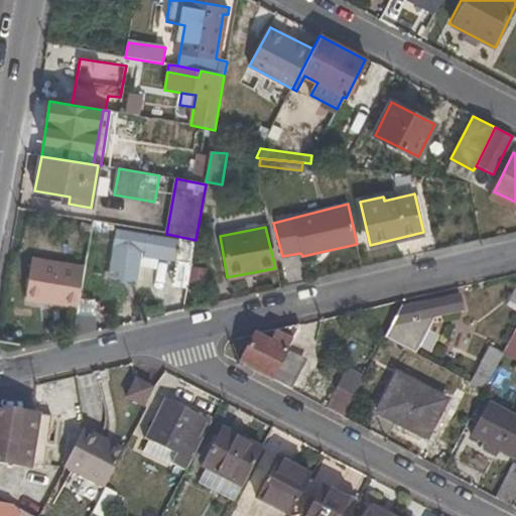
[(277,267),(270,227),(265,227),(275,268),(277,267)]
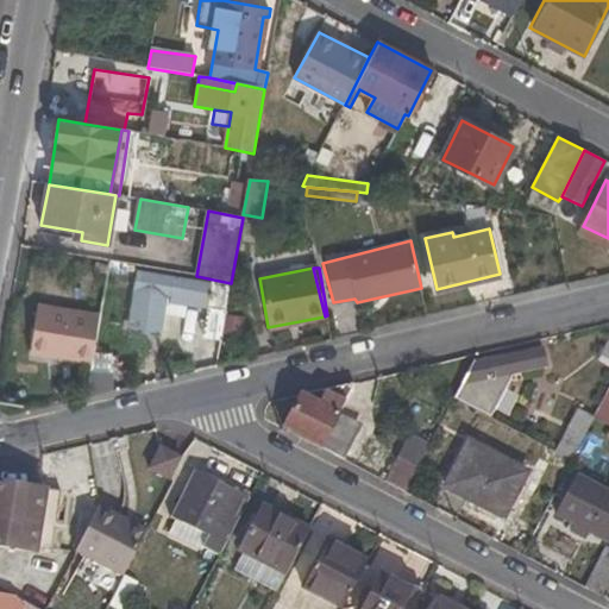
[(138,270),(135,292),(133,292),(127,324),(165,331),(167,320),(196,326),(200,307),(206,308),(211,283),(138,270)]
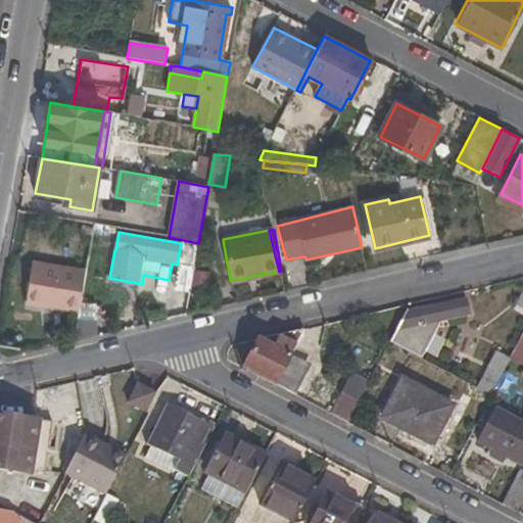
[(77,311),(83,272),(32,265),(26,302),(77,311)]
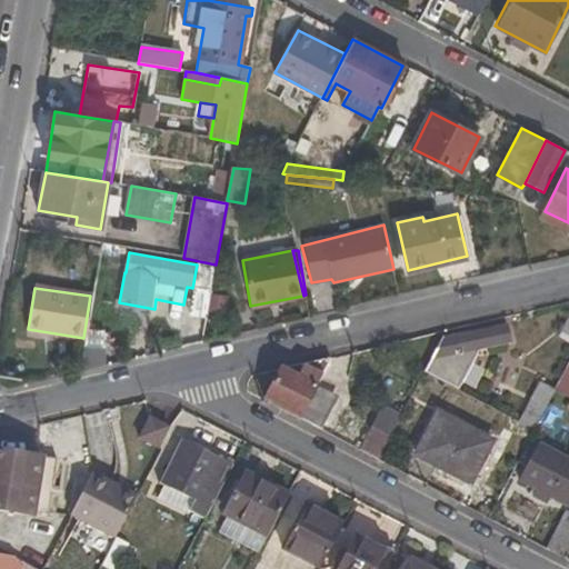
[(188,299),(183,326),(203,329),(210,295),(197,293),(196,301),(188,299)]
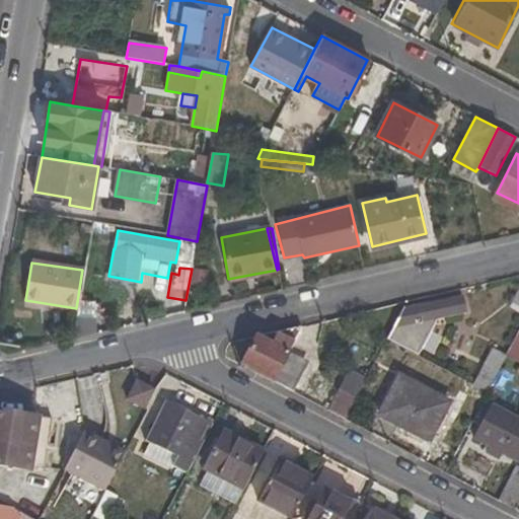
[(400,310),(385,340),(418,357),(436,319),(465,313),(460,295),(400,310)]
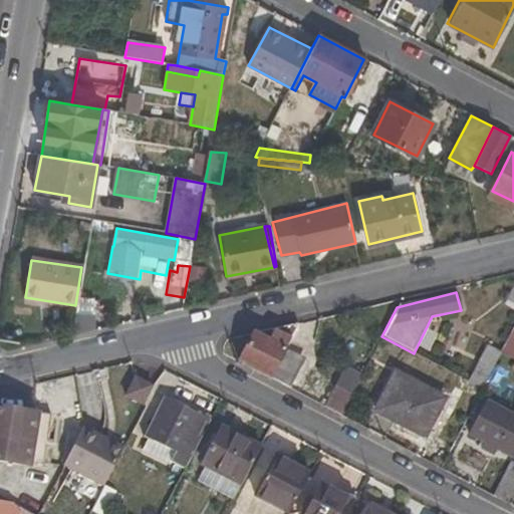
[(254,335),(240,362),(290,390),(302,365),(282,355),(285,348),(298,324),(254,335)]
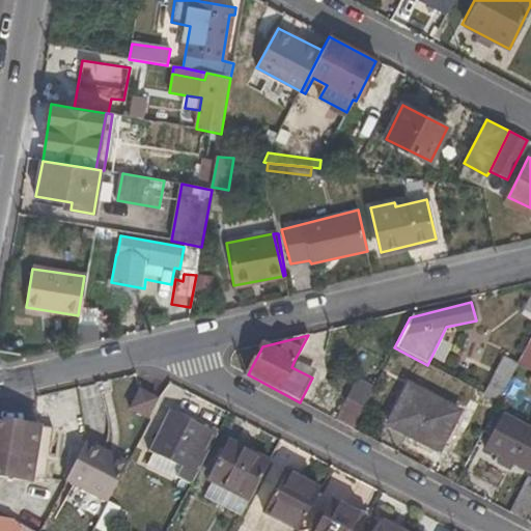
[(530,339),(518,365),(530,372),(530,339)]
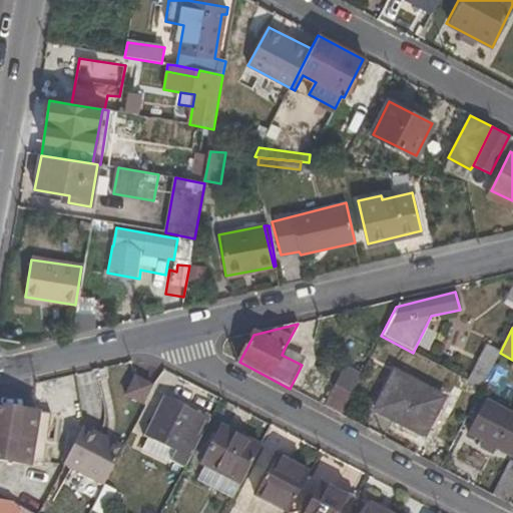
[(487,347),(469,382),(481,389),(500,353),(487,347)]
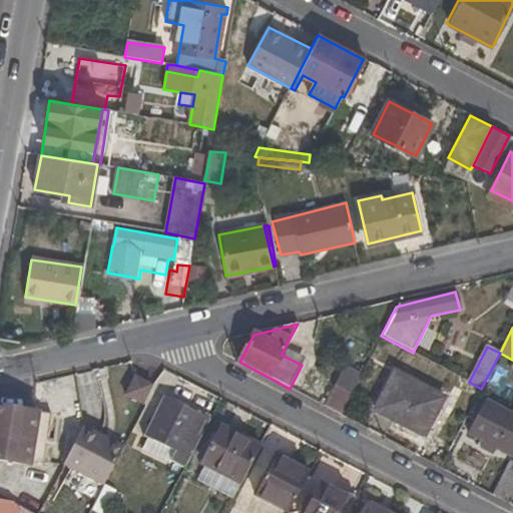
[(302,365),(306,358),(285,348),(282,355),(302,365)]
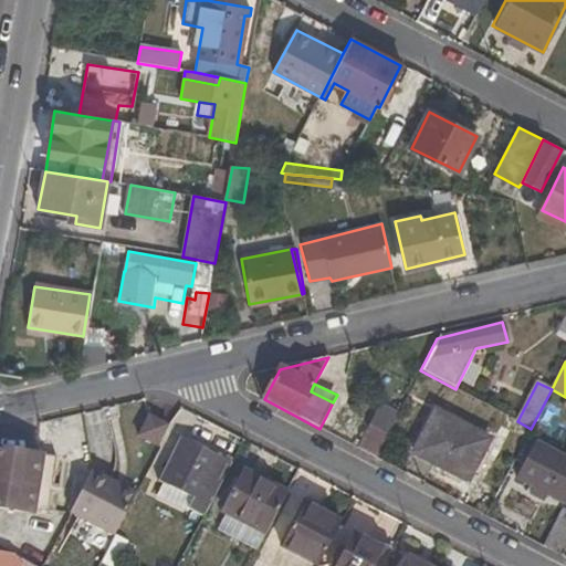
[(366,430),(357,448),(376,458),(405,400),(389,394),(369,431),(366,430)]
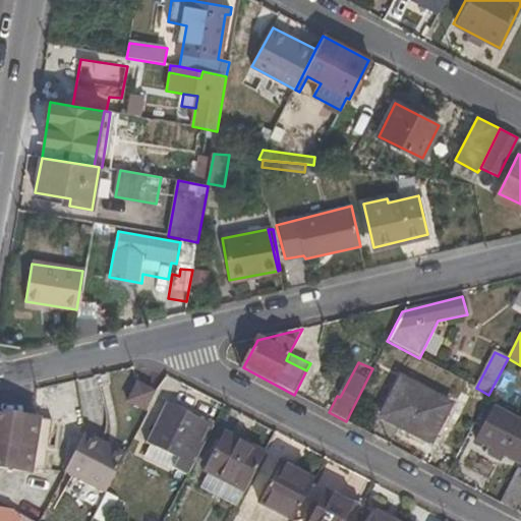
[(429,444),(451,405),(400,379),(381,417),(429,444)]
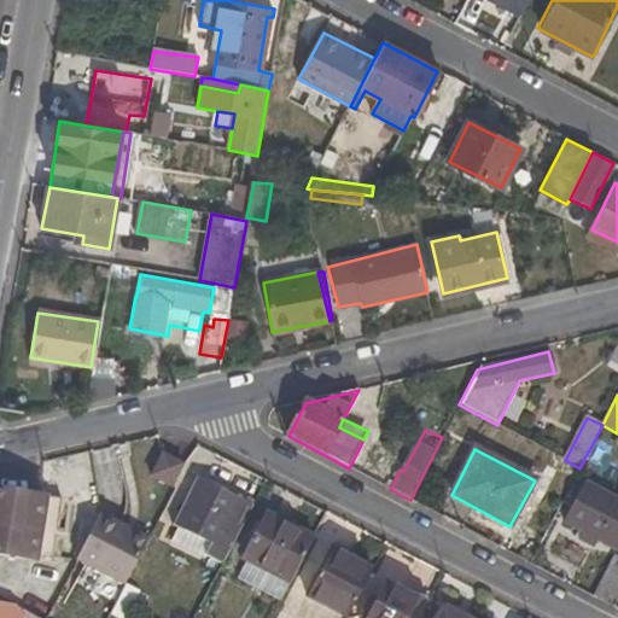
[(153,477),(174,488),(185,464),(164,454),(153,477)]
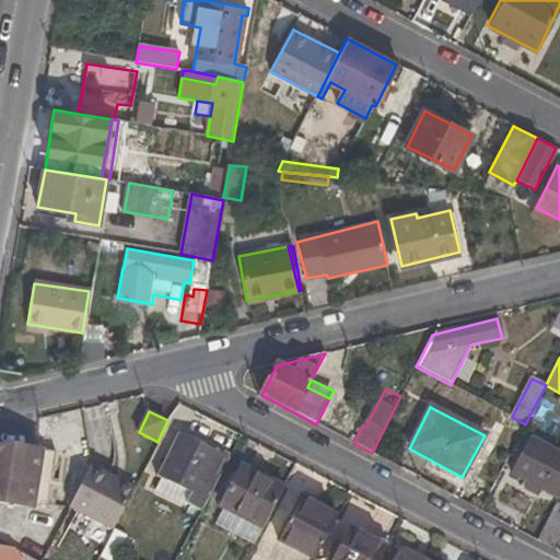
[(187,503),(202,512),(229,461),(179,434),(159,475),(194,492),(187,503)]
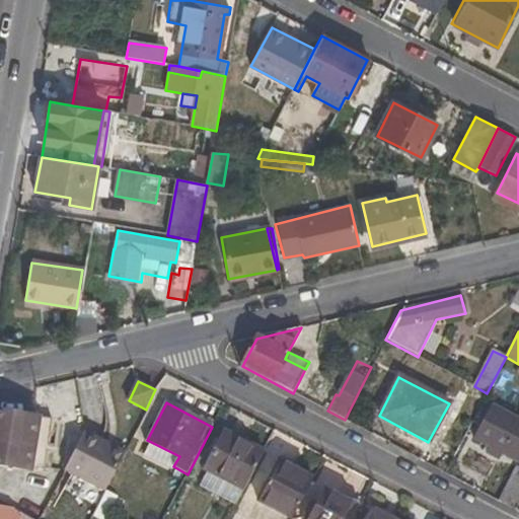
[(517,462),(518,459),(518,420),(492,406),(473,440),(489,448),(486,454),(499,461),(502,454),(517,462)]
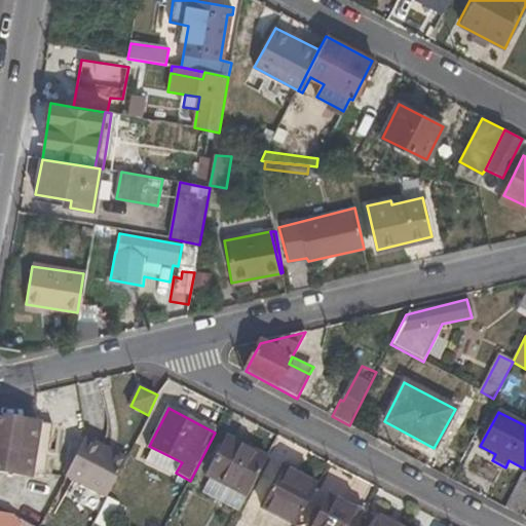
[(0,471),(45,479),(54,427),(0,417),(0,471)]
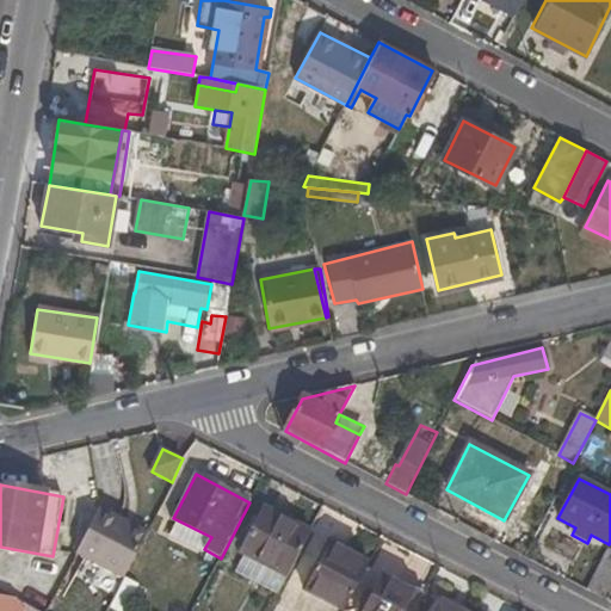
[(75,554),(78,555),(102,511),(99,508),(75,554)]
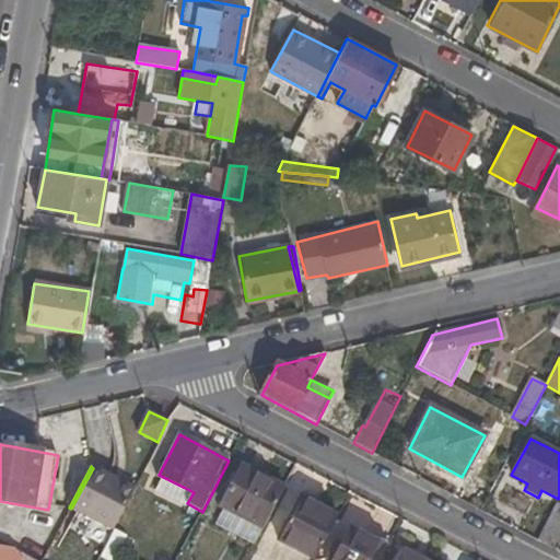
[(217,524),(256,546),(287,489),(244,466),(223,504),(225,508),(217,524)]
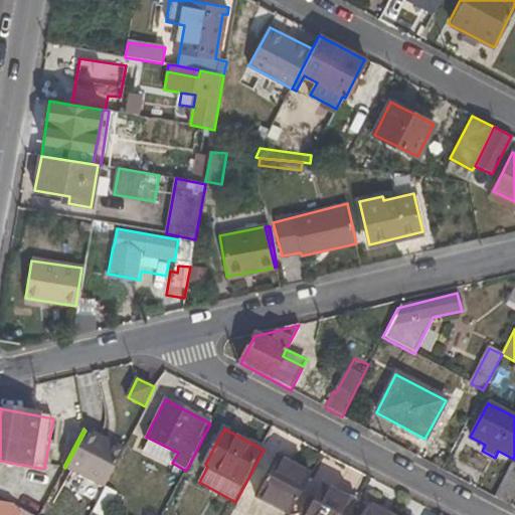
[(105,488),(125,450),(86,431),(65,468),(105,488)]
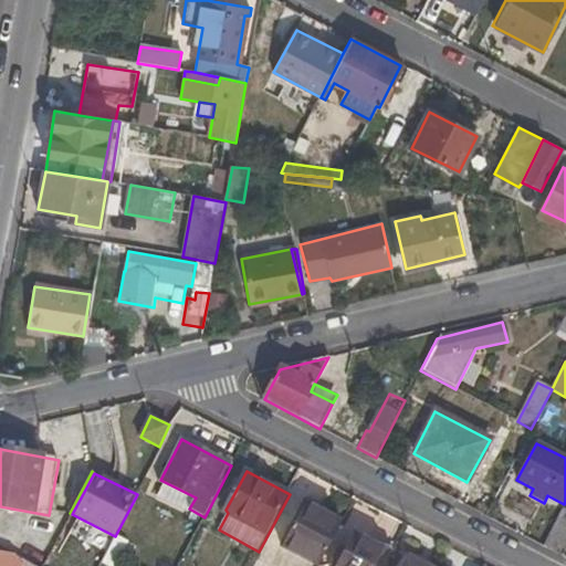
[(282,546),(315,565),(318,565),(343,522),(306,503),(282,546)]
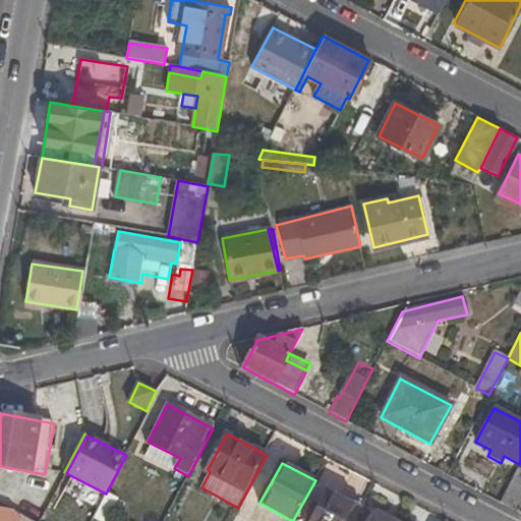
[(520,471),(517,469),(500,503),(516,511),(520,501),(520,471)]
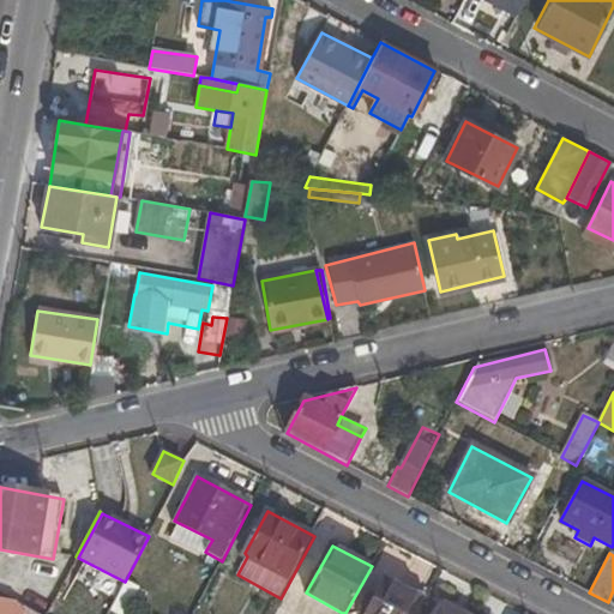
[(48,588),(29,577),(22,589),(16,602),(36,612),(48,588)]
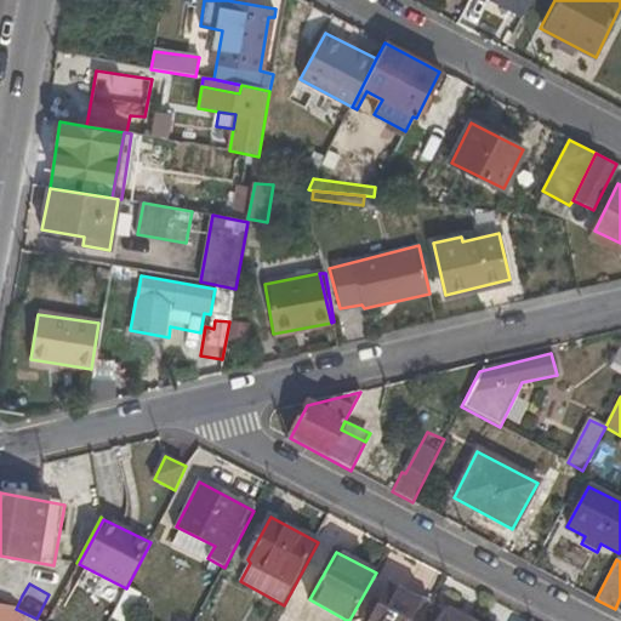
[(22,596),(0,585),(0,600),(16,609),(22,596)]
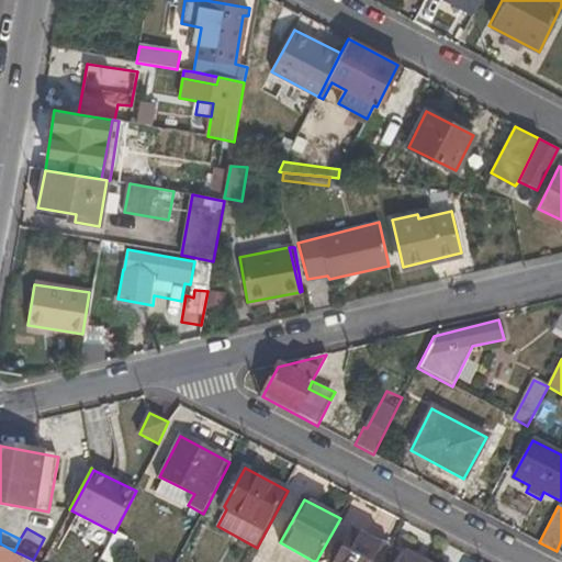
[(337,561),(381,561),(389,550),(355,532),(337,561)]
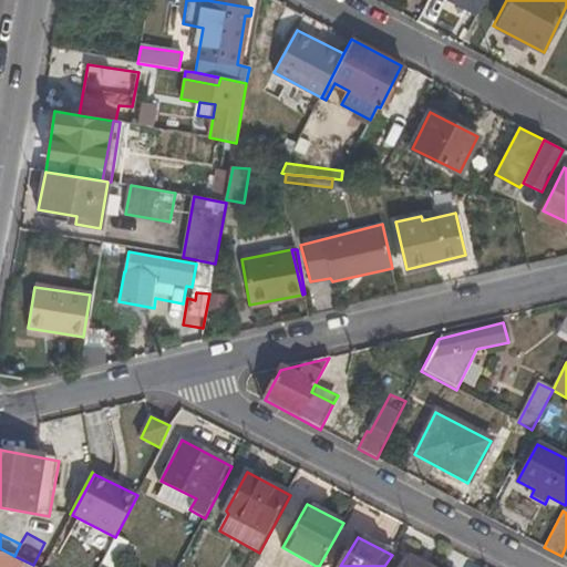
[(35,566),(33,565),(14,556),(0,554),(0,566),(35,566)]
